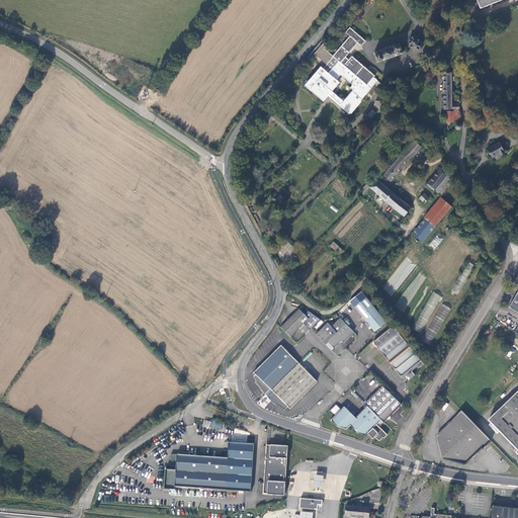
[(316,53),(328,64),(324,68),(322,66),(306,84),(324,100),(330,94),(332,90),(339,81),(337,79),(341,75),(352,84),(350,87),(353,89),(344,101),(341,104),(341,105),(350,113),(377,80),(374,77),(375,75),(352,56),(349,60),(346,57),(358,42),(362,46),(366,40),(350,26),(346,31),(350,35),(334,56),(325,49),(327,47),(324,44),(316,53)]
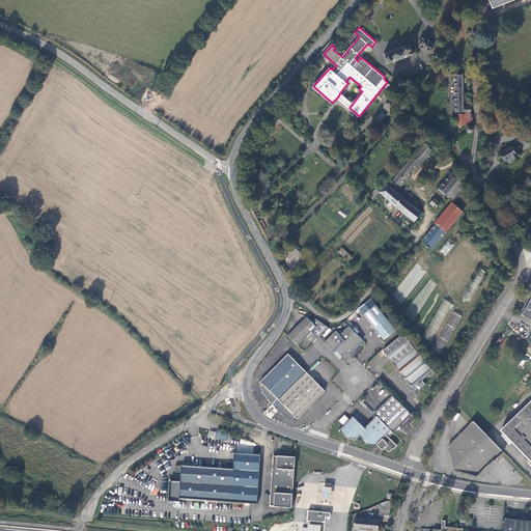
[(420,39),(424,51),(432,48),(428,37),(420,39)]
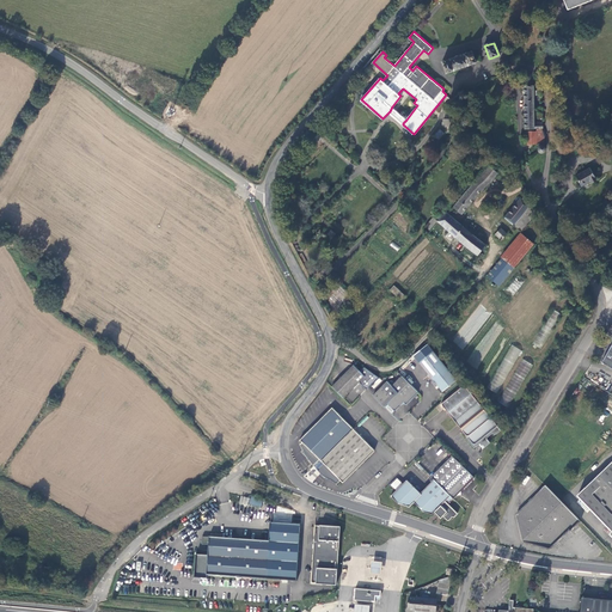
[(442,60),(447,73),(476,63),(472,50),(442,60)]
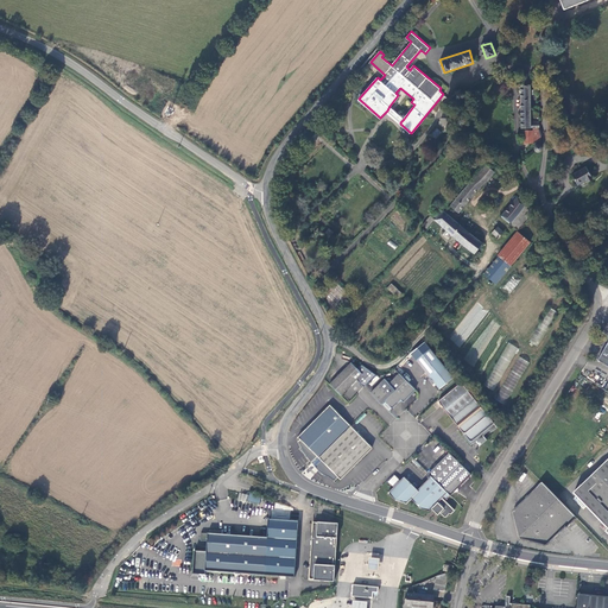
[(539,128),(538,124),(536,122),(531,122),(530,86),(523,86),(523,83),(520,83),(521,128),(523,130),(539,128)]
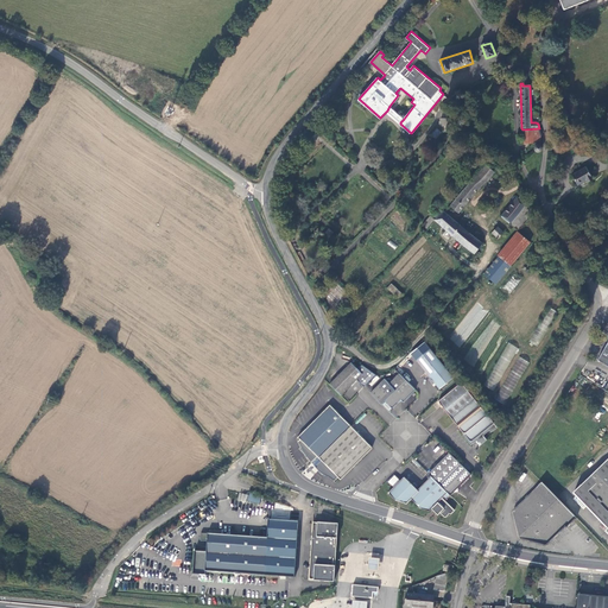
[(390,106),(387,111),(400,122),(404,119),(390,106)]
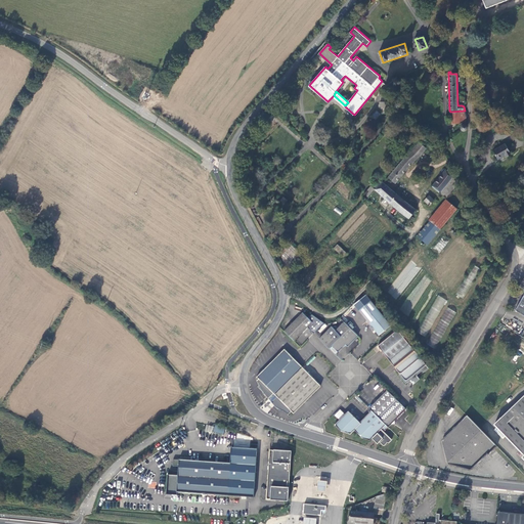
[(370,116),(375,120),(381,115),(377,111),(370,116)]
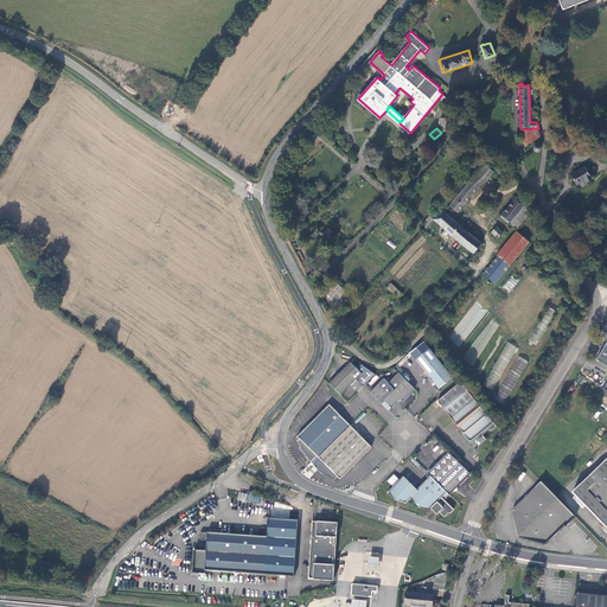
[(537,144),(540,144),(540,135),(538,128),(522,129),(522,144),(537,144)]
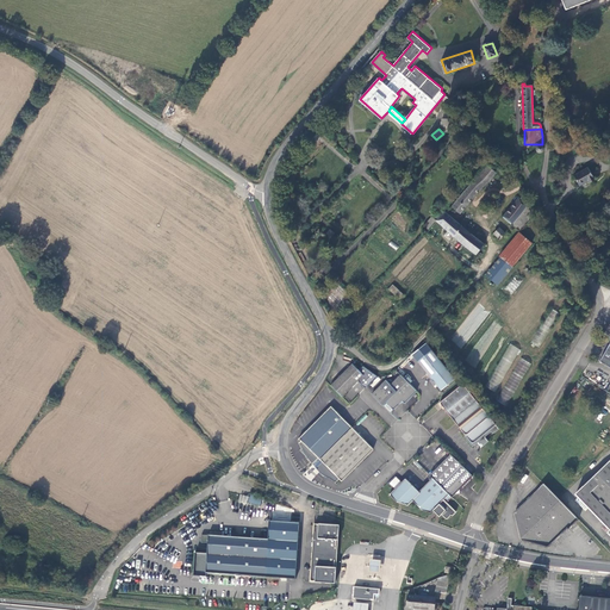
[(495,173),(485,165),(472,179),(472,180),(480,187),(485,185),(495,173)]
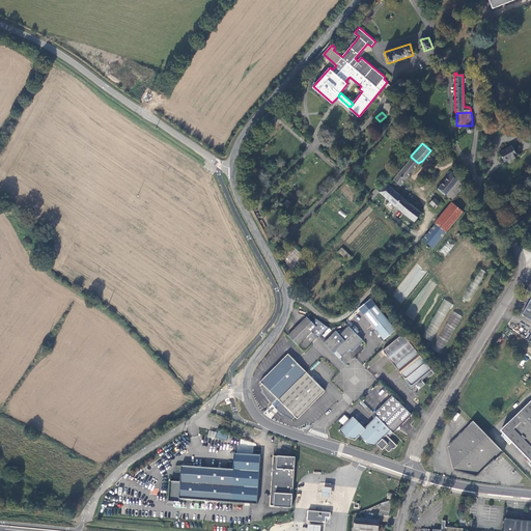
[(511,145),(500,152),(505,161),(512,158),(513,159),(518,156),(515,152),(511,145)]
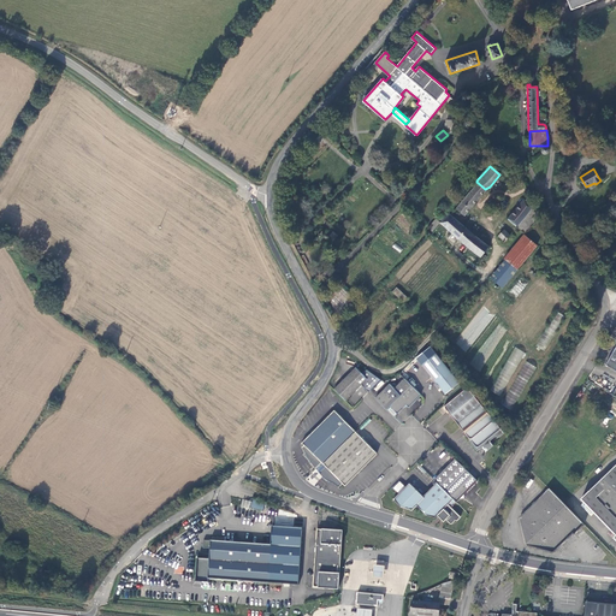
[(485,189),(477,182),(455,207),(463,214),(485,189)]
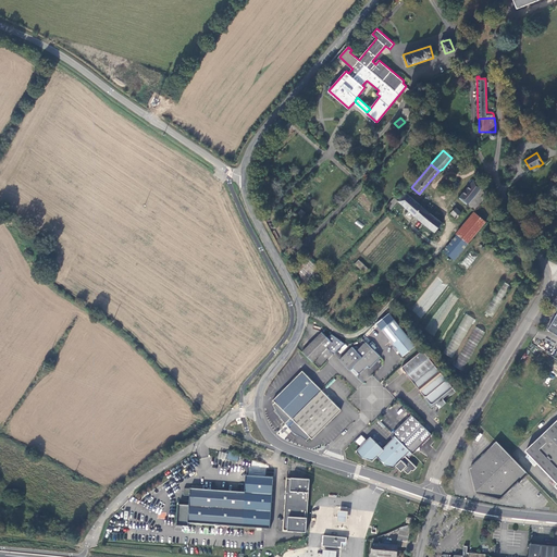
[(473,209),(486,193),(482,186),(480,185),(473,181),(459,197),(473,209)]
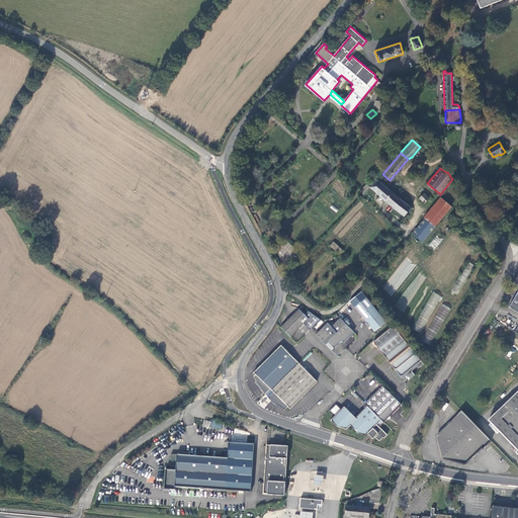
[(370,187),(385,199),(392,191),(381,182),(384,178),(380,176),(375,180),(370,187)]
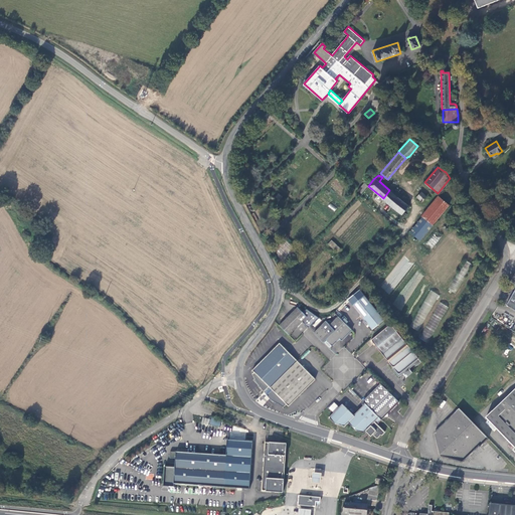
[(358,190),(361,193),(367,186),(364,183),(358,190)]
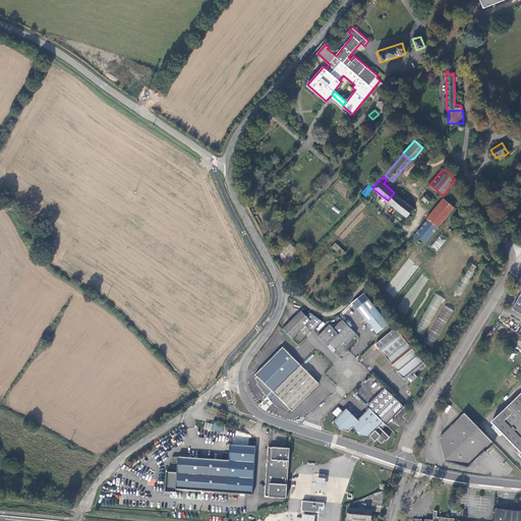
[(394,192),(388,200),(407,217),(413,209),(403,199),(394,192)]
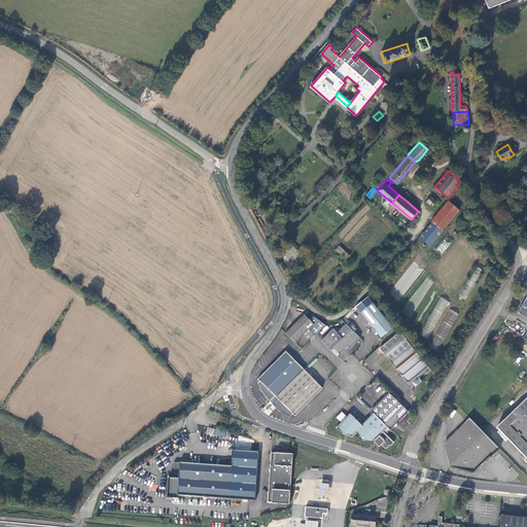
[(436,202),(431,197),(427,201),(432,206),(436,202)]
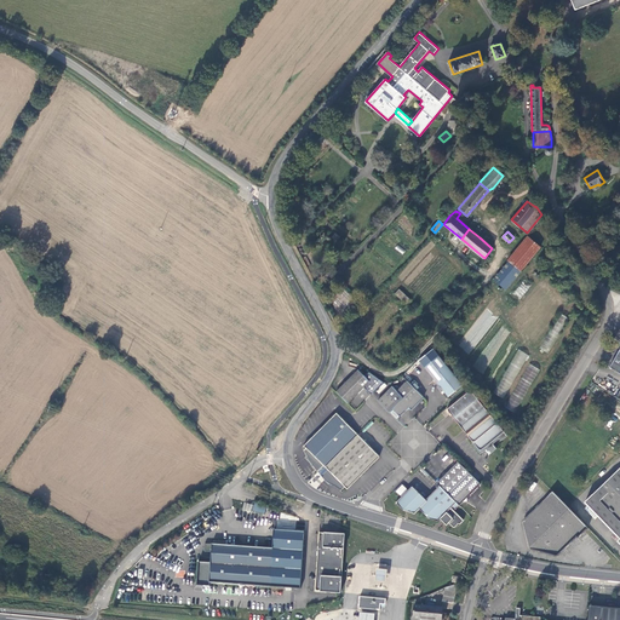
[(540,246),(528,236),(509,259),(521,270),(540,246)]
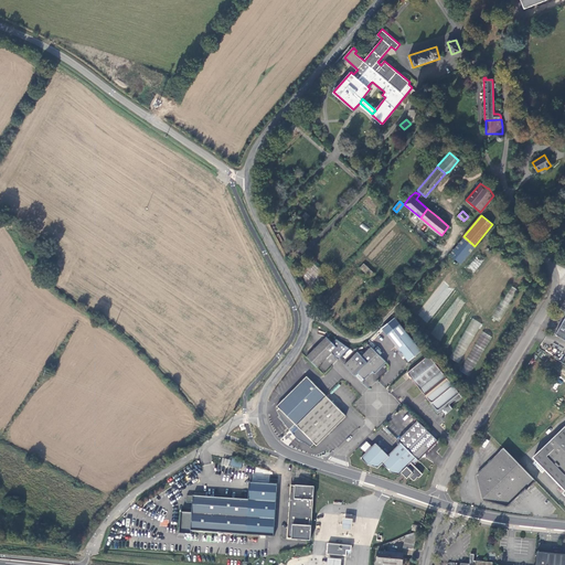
[(374,274),(363,264),(360,267),(371,277),(374,274)]
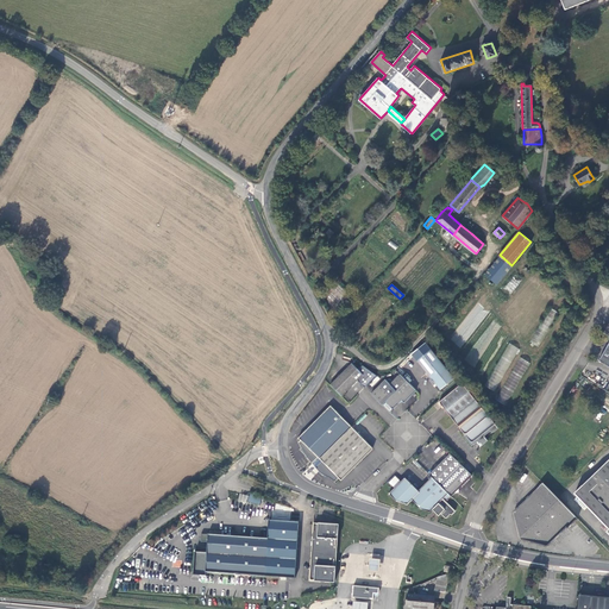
[(608,341),(598,360),(608,366),(608,341)]
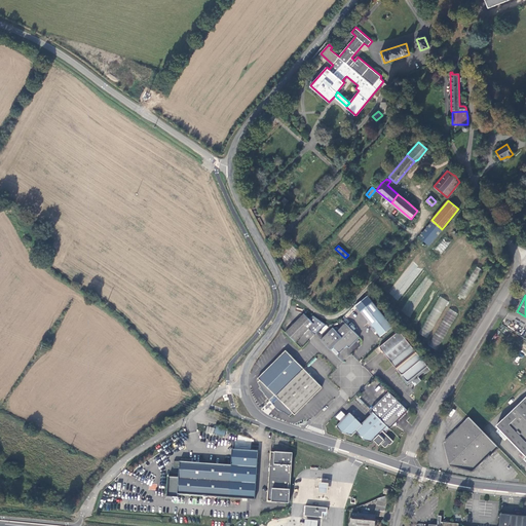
[(429,338),(447,300),(438,296),(423,331),(426,332),(424,336),(429,338)]
